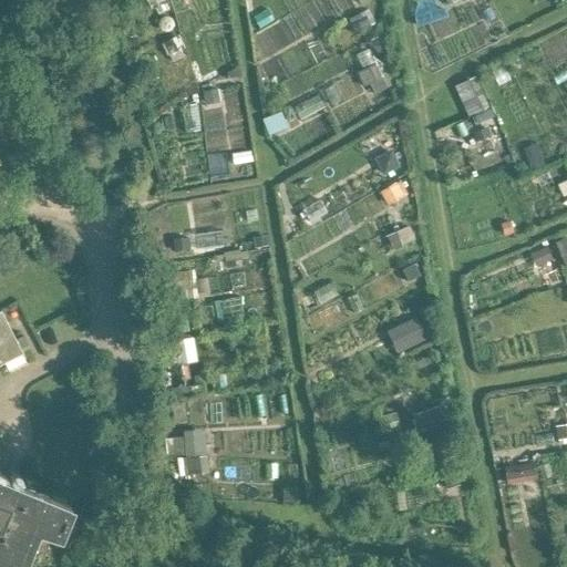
[(383,49),(378,37),(369,41),(375,53),(383,49)]
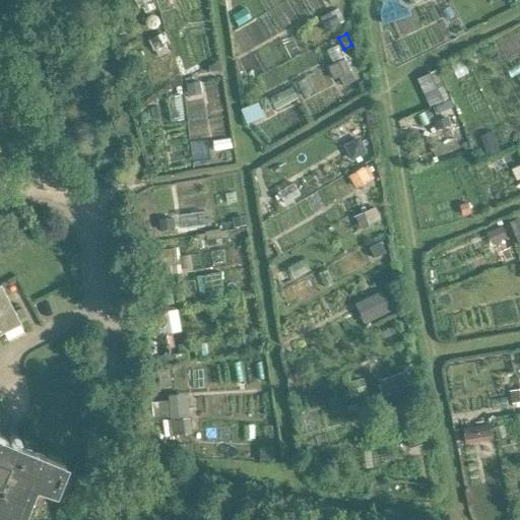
[(124,36),(113,41),(117,50),(127,46),(124,36)]
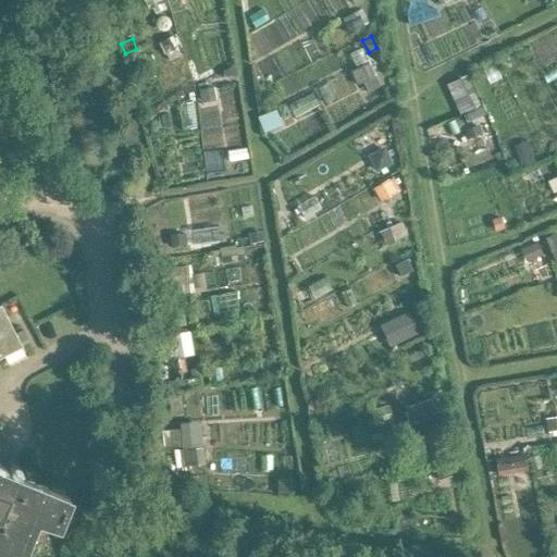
[(366,93),(383,85),(373,59),(355,66),(366,93)]
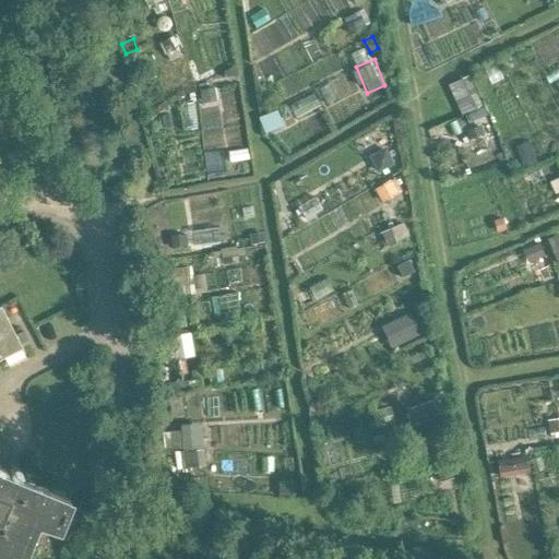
[(473,85),(455,93),(463,109),(480,102),(473,85)]
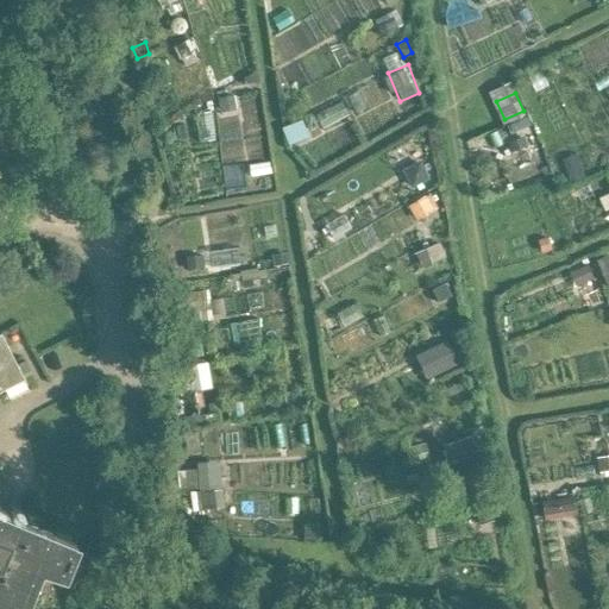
[(203,114),(196,115),(198,132),(198,142),(212,140),(213,140),(213,130),(212,114),(203,114)]
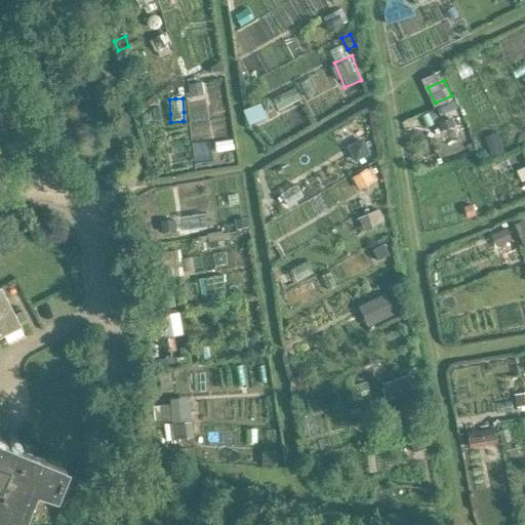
[(440,105),(438,106),(442,115),(453,109),(449,101),(440,105)]
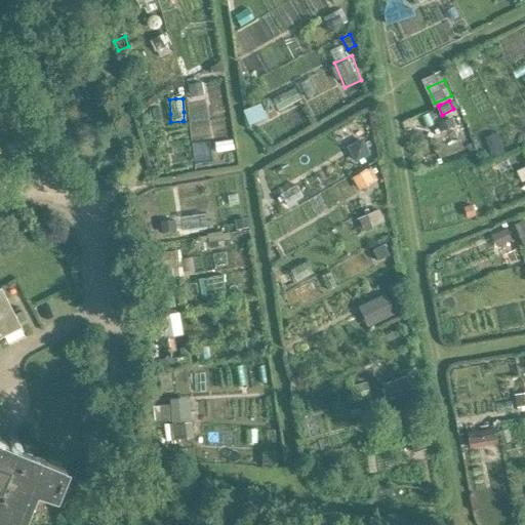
[(249,123),(265,117),(259,102),(243,108),(249,123)]
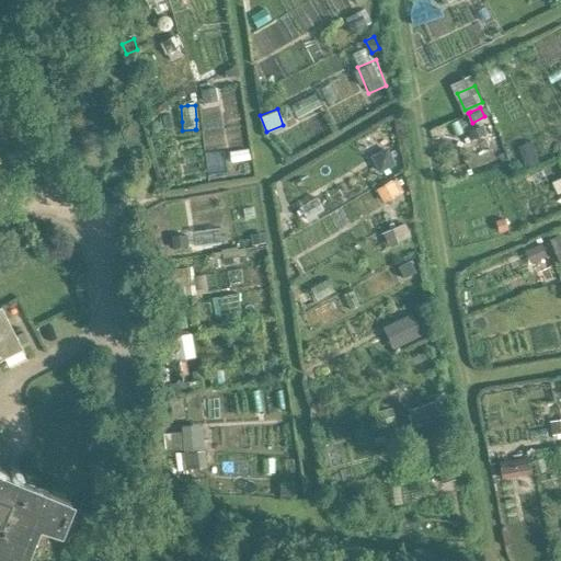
[(480,127),(469,133),(472,139),(483,134),(480,127)]
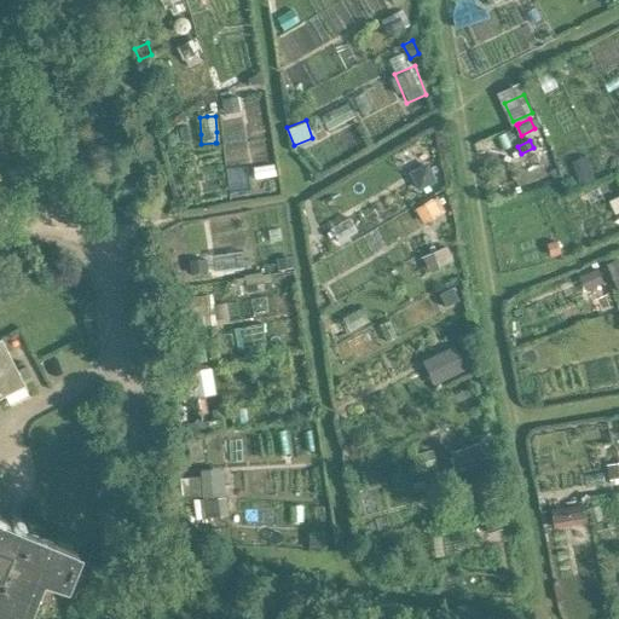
[(572,163),(580,186),(593,181),(584,158),(572,163)]
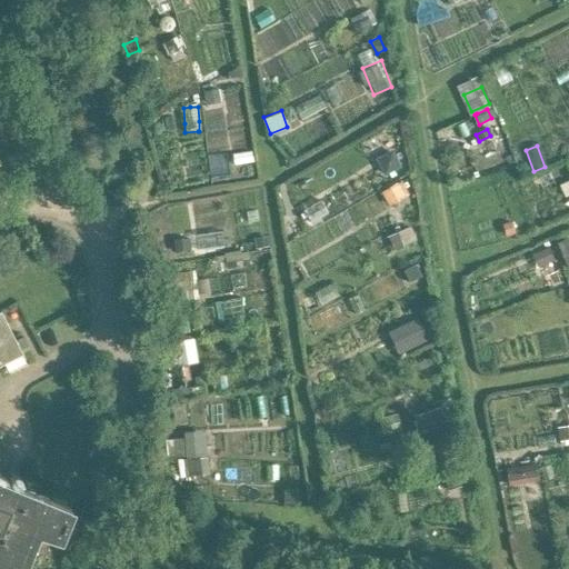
[(399,152),(382,159),(389,173),(406,167),(399,152)]
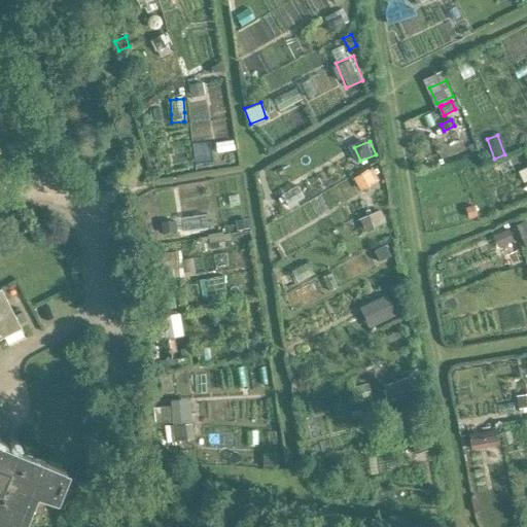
[(526,166),(518,171),(523,182),(526,179),(526,166)]
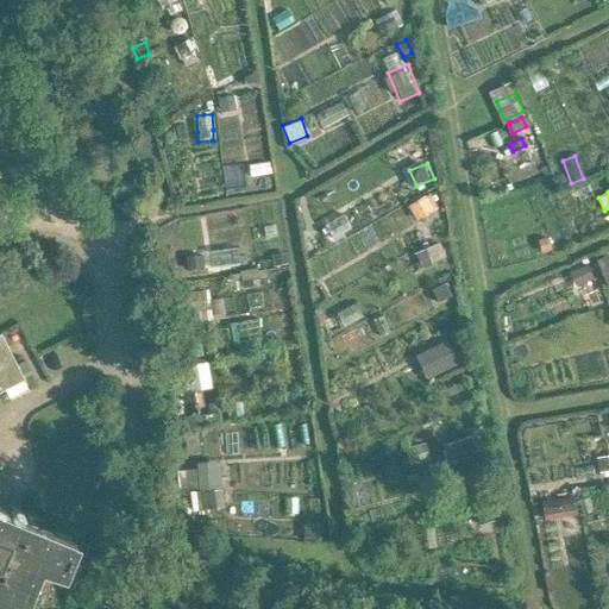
[(201,255),(187,256),(188,269),(202,268),(201,255)]
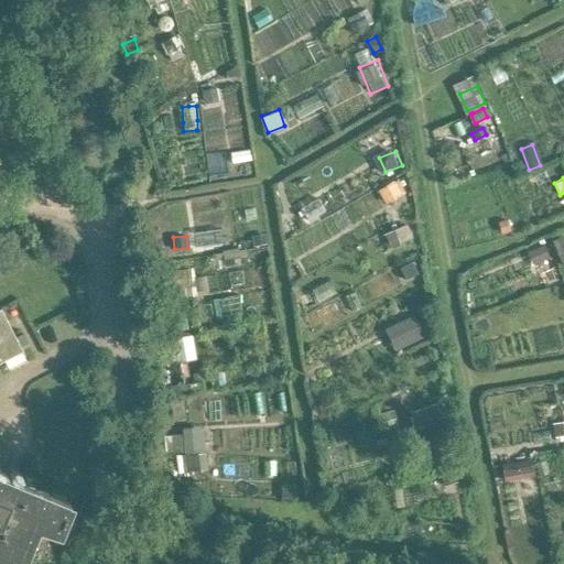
[(264,236),(252,238),(253,247),(266,245),(264,236)]
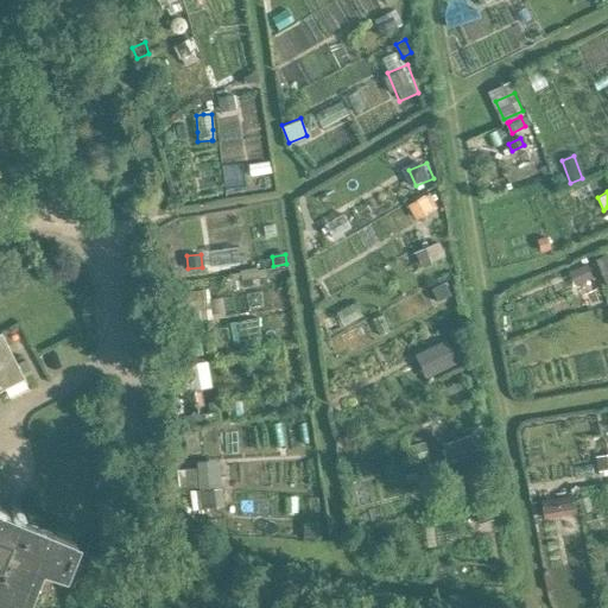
[(586,265),(568,272),(574,286),(591,278),(586,265)]
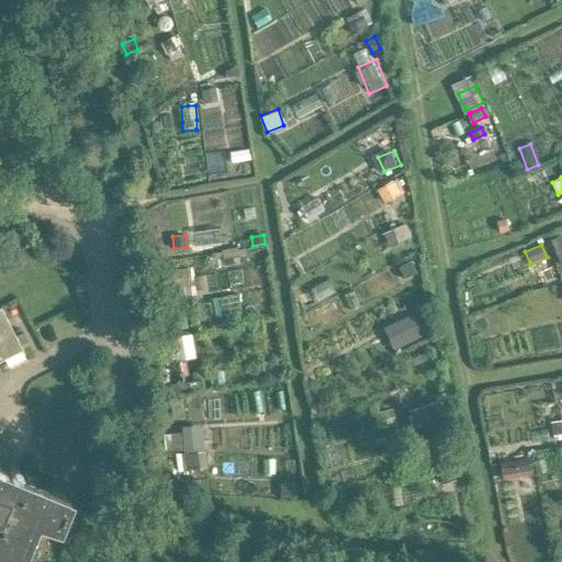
[(238,266),(236,250),(220,253),(224,268),(238,266)]
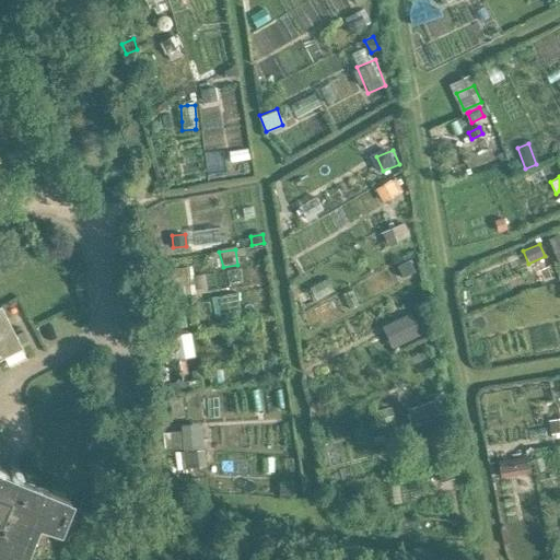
[(403,278),(415,272),(409,261),(397,268),(403,278)]
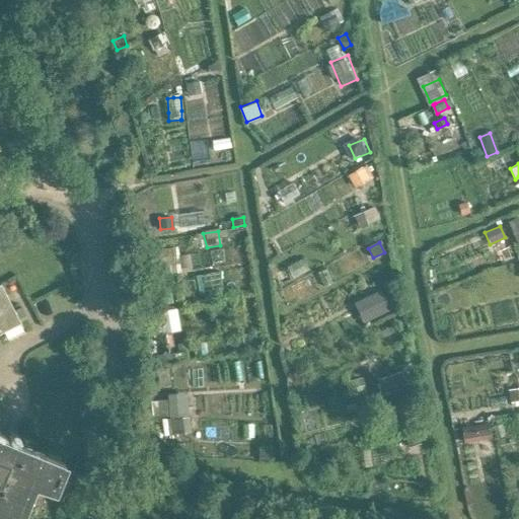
[(171,248),(155,249),(156,263),(172,261),(171,248)]
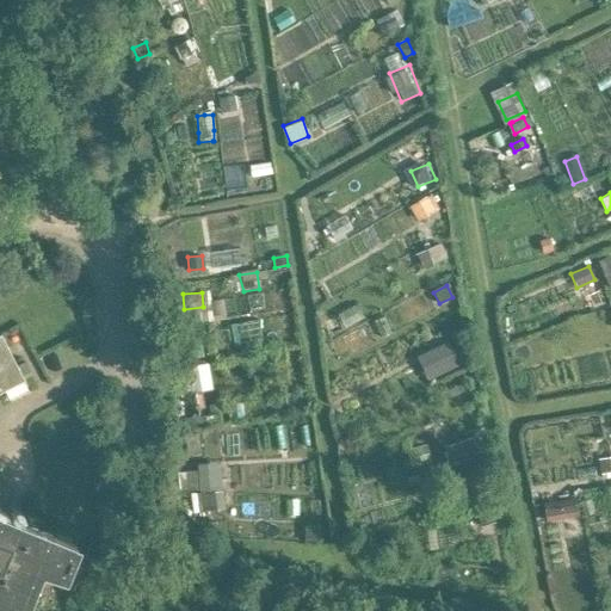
[(452,323),(440,329),(444,335),(455,329),(452,323)]
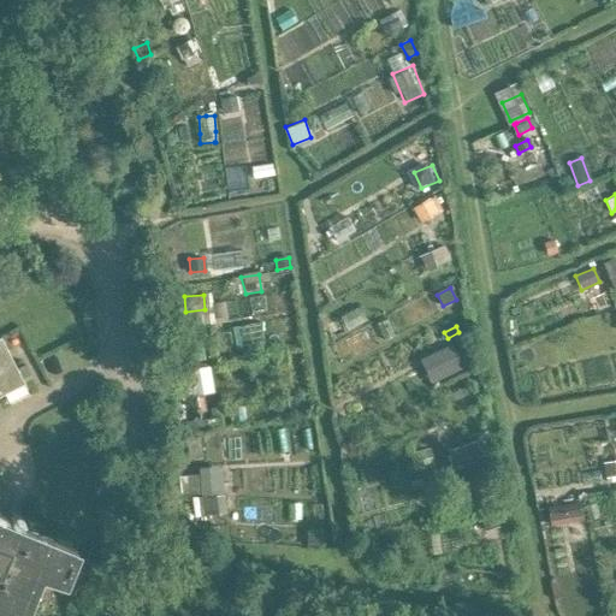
[(17,369),(0,338),(0,337),(0,615),(21,615),(42,566),(66,575),(76,550),(0,519),(0,469),(0,468),(0,467),(0,396),(24,384),(22,379),(17,369)]
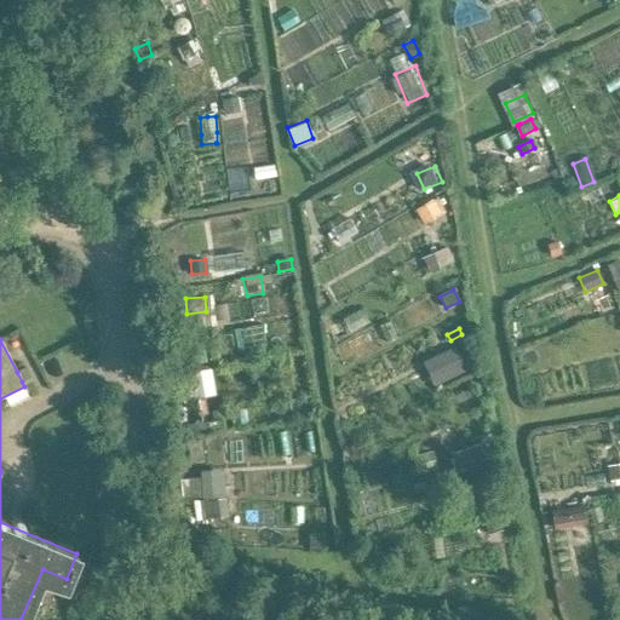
[(460,345),(425,361),(435,384),(471,368),(460,345)]
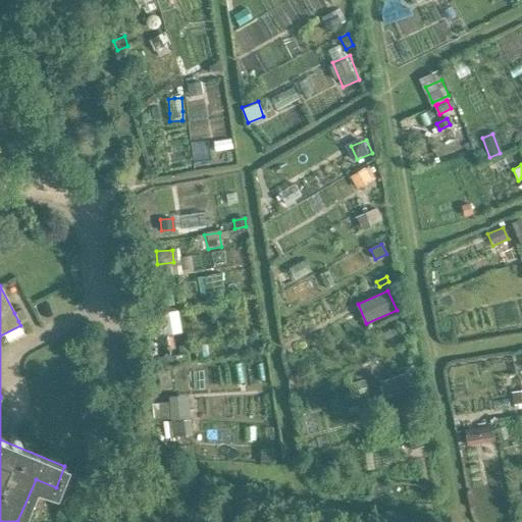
[(21,309),(14,313),(18,321),(25,318),(21,309)]
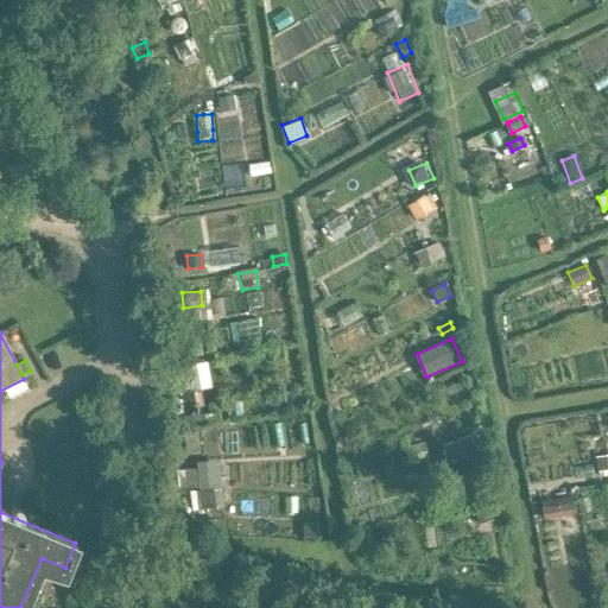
[(208,362),(182,365),(184,385),(209,384),(208,362)]
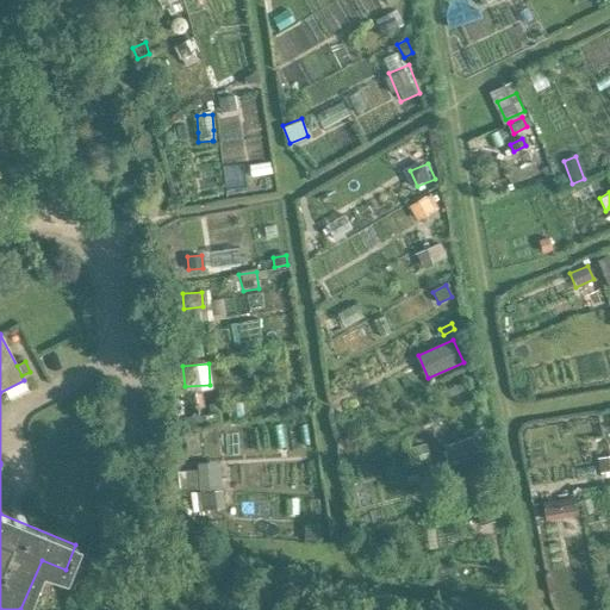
[(584,497),(542,498),(543,517),(585,516),(584,497)]
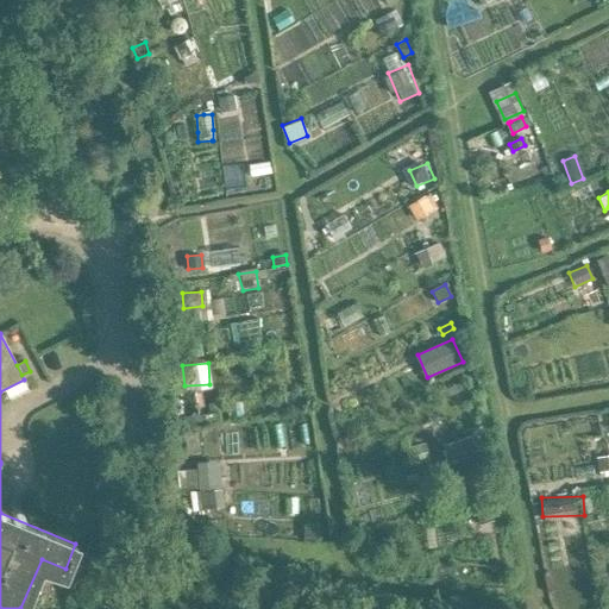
[(476,516),(479,525),(493,521),(490,512),(476,516)]
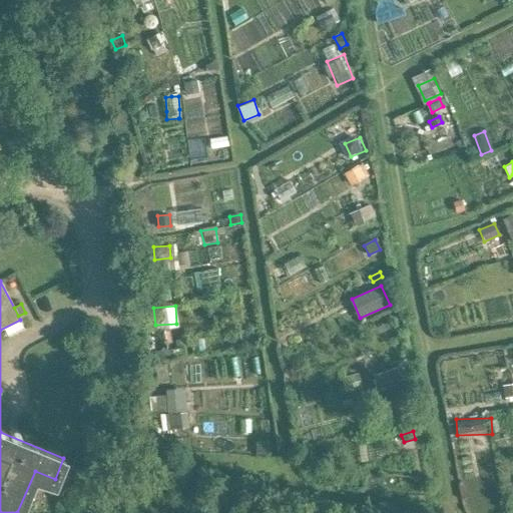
[(255,445),(255,454),(270,455),(270,445),(255,445)]
